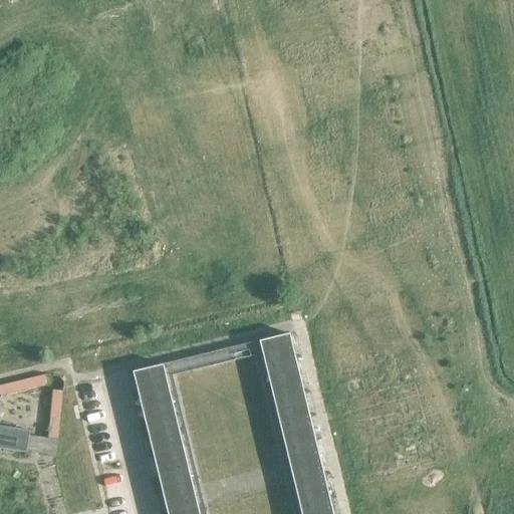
[(332,513),(289,333),(258,341),(252,342),(294,513),(332,513)]
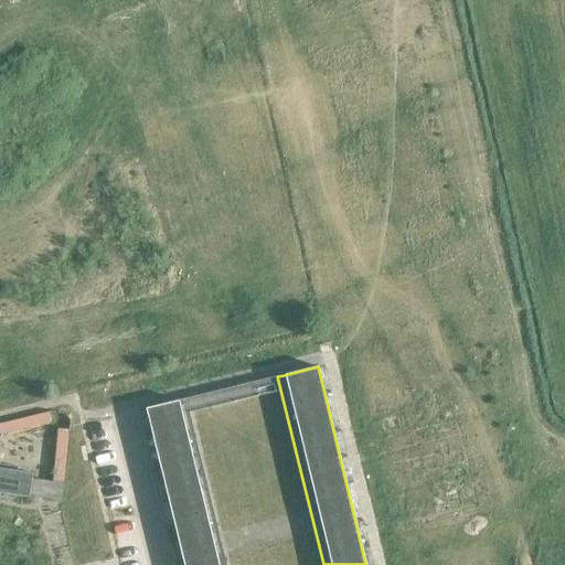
[(225,564),(185,400),(145,409),(183,564),(225,564)]
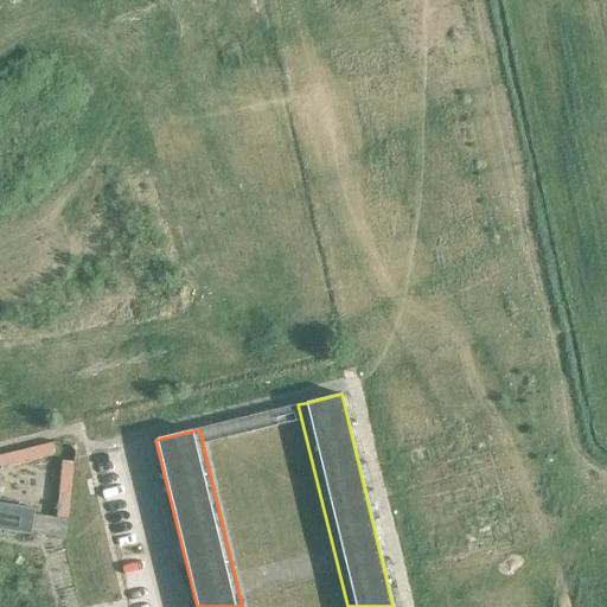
[(53,442),(0,454),(0,466),(56,454),(53,442)]
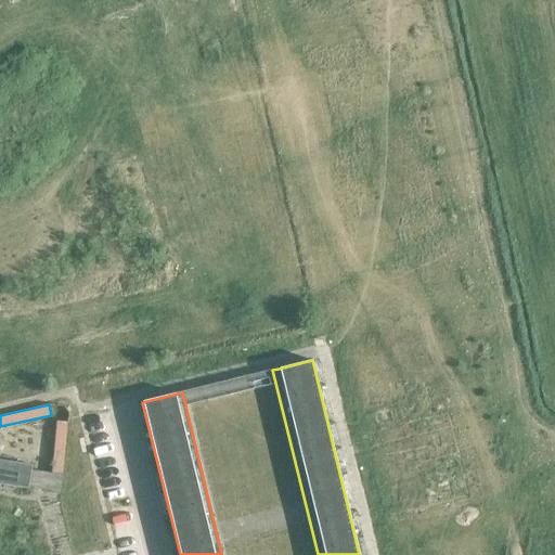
[(56,421),(51,468),(63,469),(68,422),(56,421)]
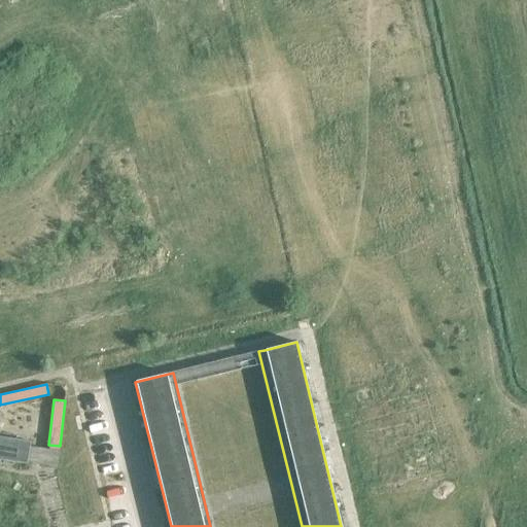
[(0,459),(27,464),(30,443),(31,442),(0,436),(0,459)]
